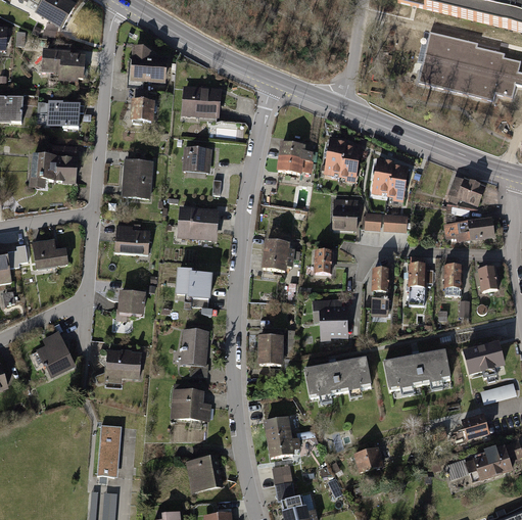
[(28,0),(37,5),(34,10),(61,26),(76,1),(74,0),(28,0)]
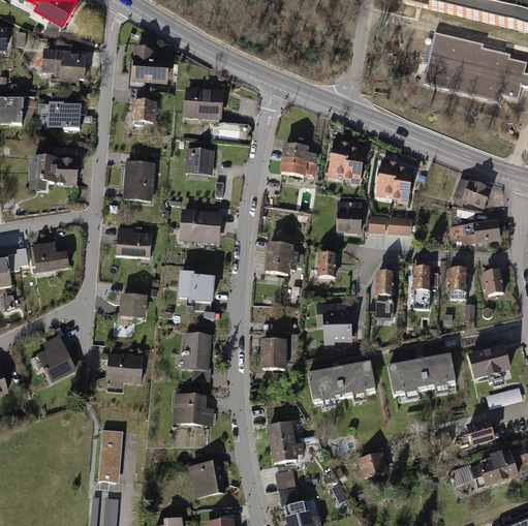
[(402,0),(527,29),(527,0),(402,0)]
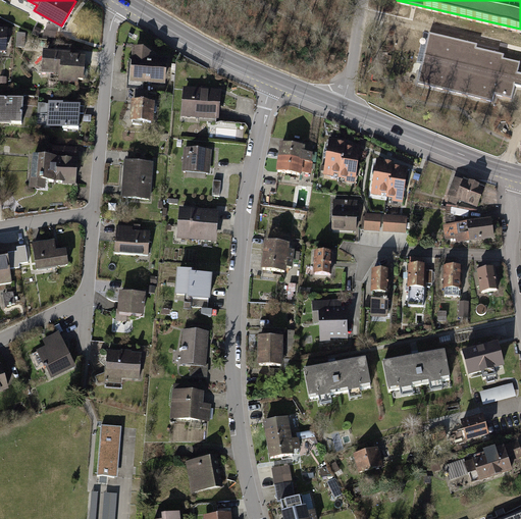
[(42,27),(35,23),(32,31),(38,34),(42,27)]
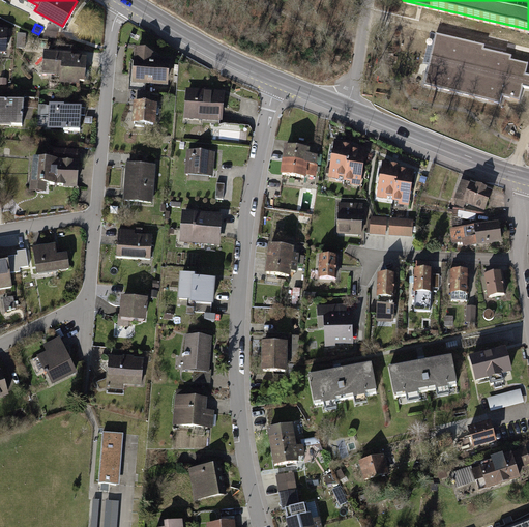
[(59,30),(46,28),(45,35),(57,38),(59,30)]
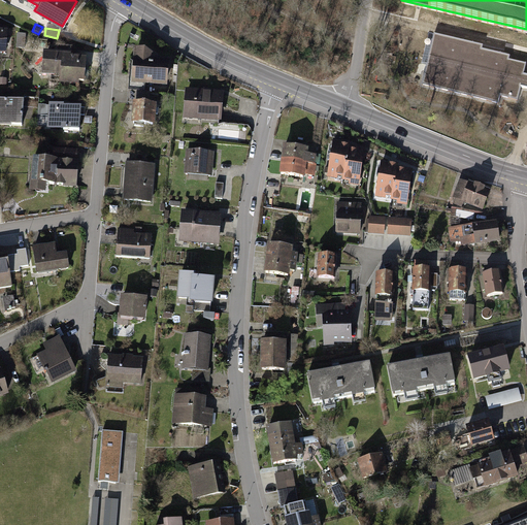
[(25,31),(15,30),(14,43),(24,44),(25,31)]
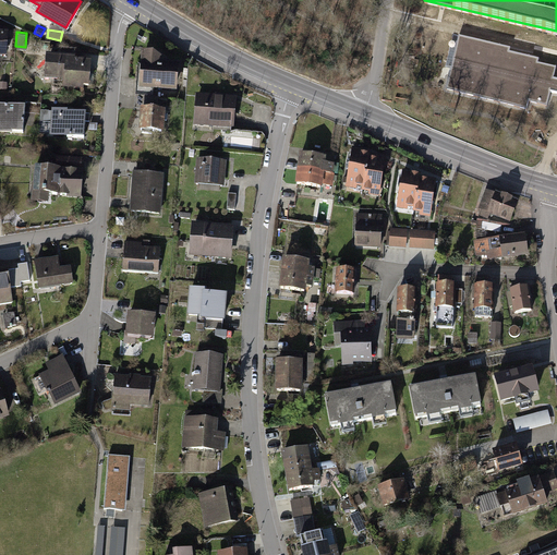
[(551,88),(556,89),(556,76),(553,75),(555,64),(537,60),(539,56),(509,49),(510,45),(458,33),(446,87),(527,106),(528,98),(547,103),(551,88)]
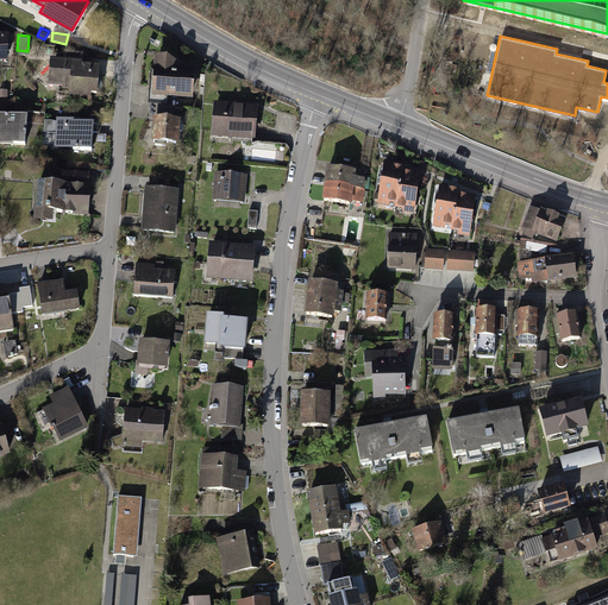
[(168,52),(154,52),(151,89),(193,92),(195,63),(179,62),(179,58),(168,52)]
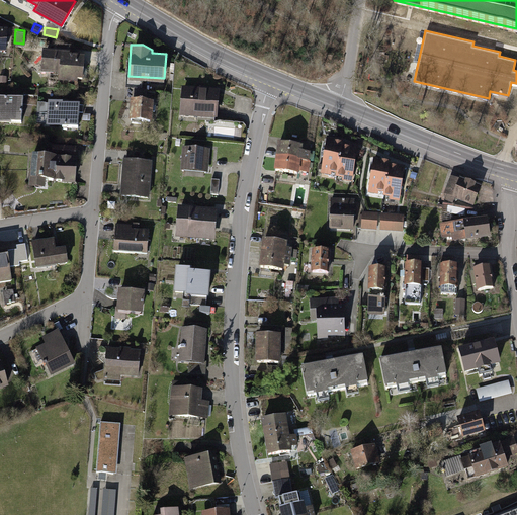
[(80,55),(44,53),(41,76),(61,77),(60,83),(79,84),(80,55)]
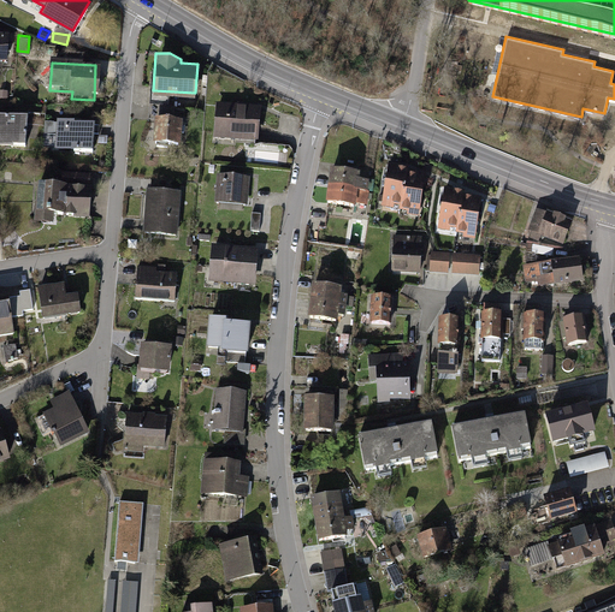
[(260,104),(217,100),(214,132),(256,136),(260,104)]
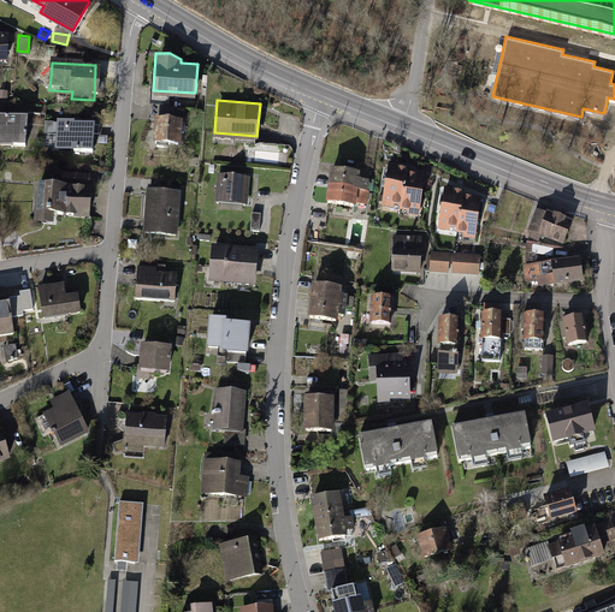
[(25,113),(0,111),(0,141),(23,142),(25,113)]
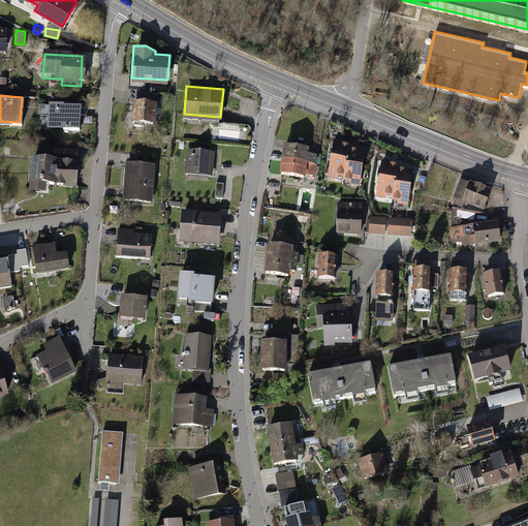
[(156,100),(133,99),(132,119),(155,120),(156,100)]
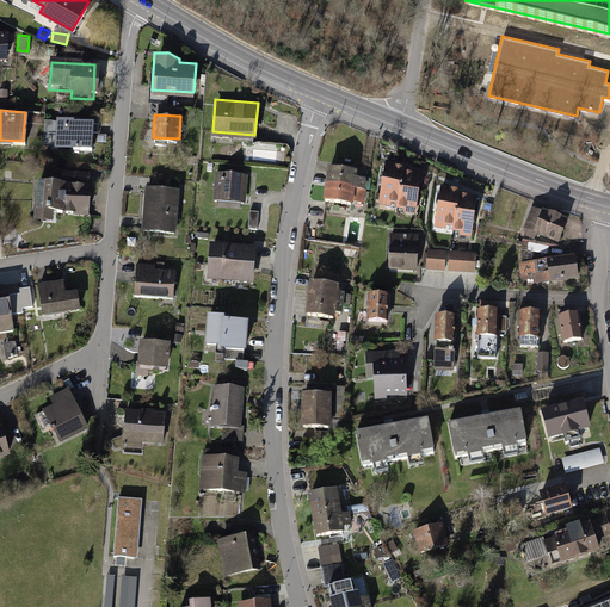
[(93,121),(55,117),(54,144),(91,147),(93,121)]
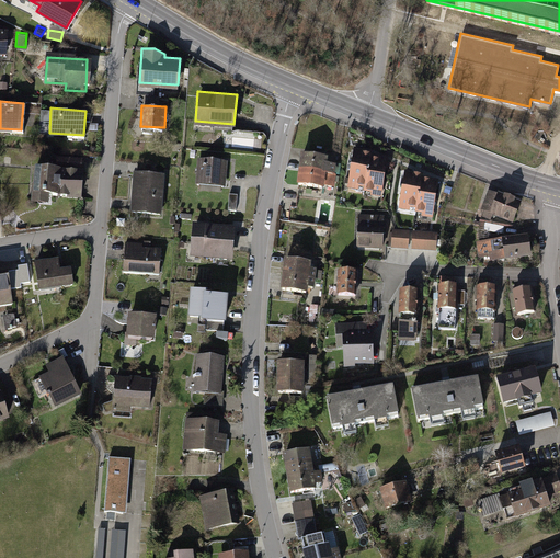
[(369,149),(353,146),(346,184),(364,188),(369,151),(369,149)]
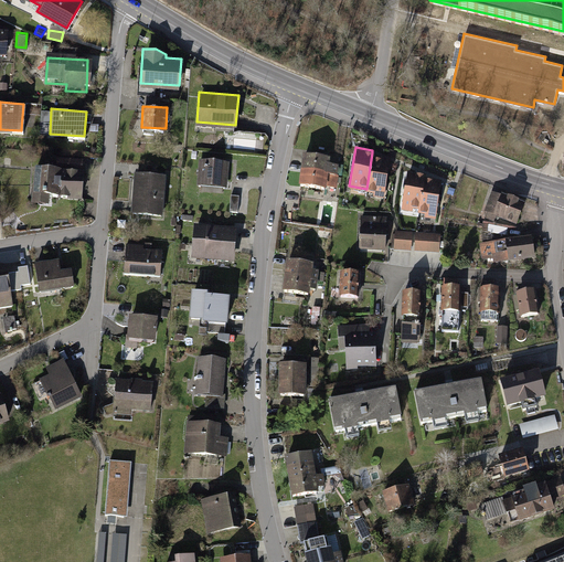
[(301,151),(299,168),(336,173),(337,163),(327,161),(328,156),(301,151)]
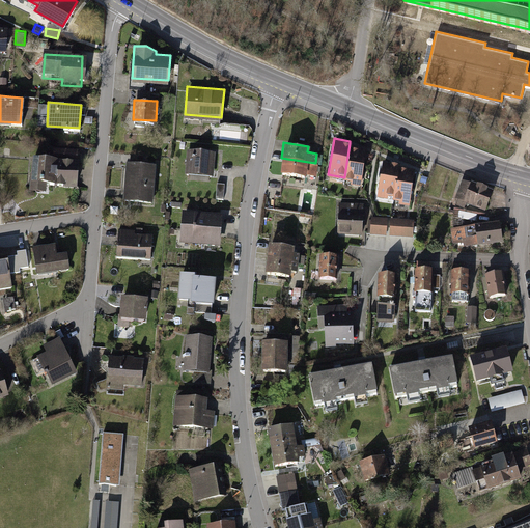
[(366,145),(350,143),(344,177),(350,178),(349,183),(360,184),(366,145)]
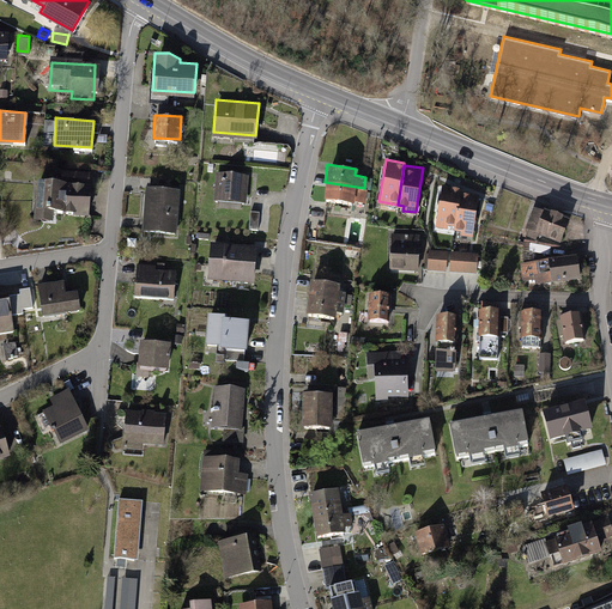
[(248,172),(217,170),(214,198),(246,200),(248,172)]
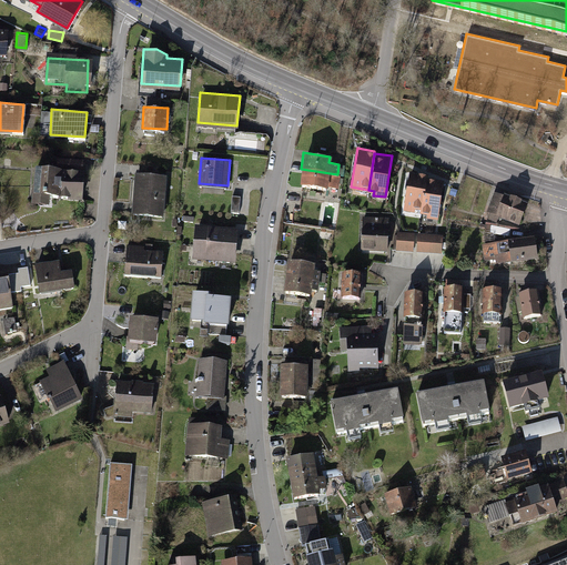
[(82,167),(33,164),(32,192),(62,193),(62,197),(81,198),(82,167)]
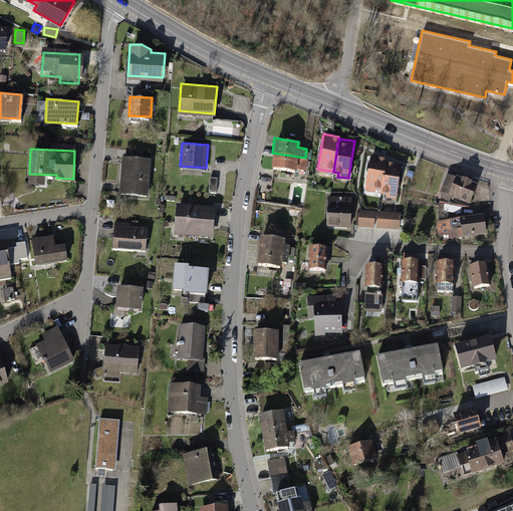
[(305,158),(272,153),(270,167),(295,170),(295,168),(305,169),(307,158),(305,158)]
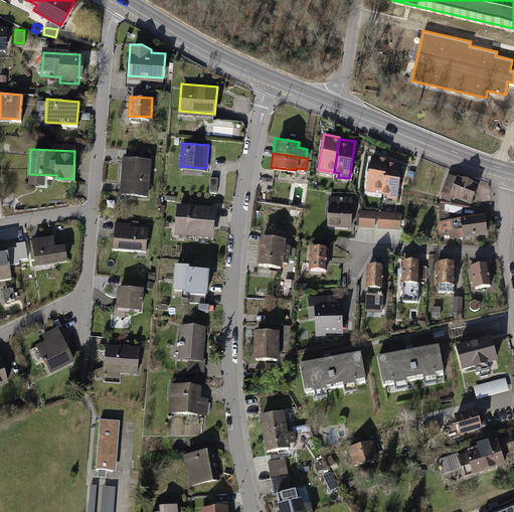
[(386,157),(370,154),(364,189),(380,192),(386,160),(386,157)]
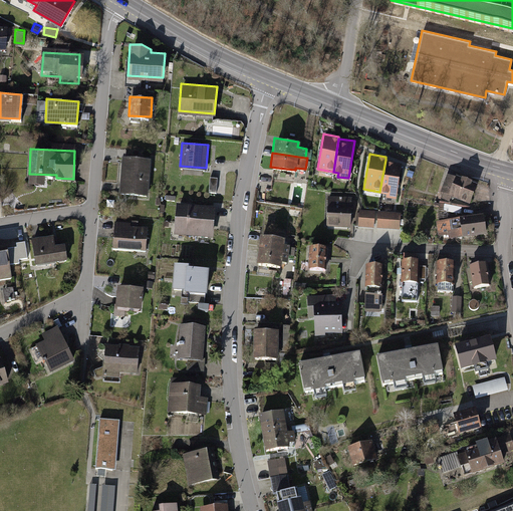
[(151,158),(122,156),(119,192),(148,194),(151,158)]
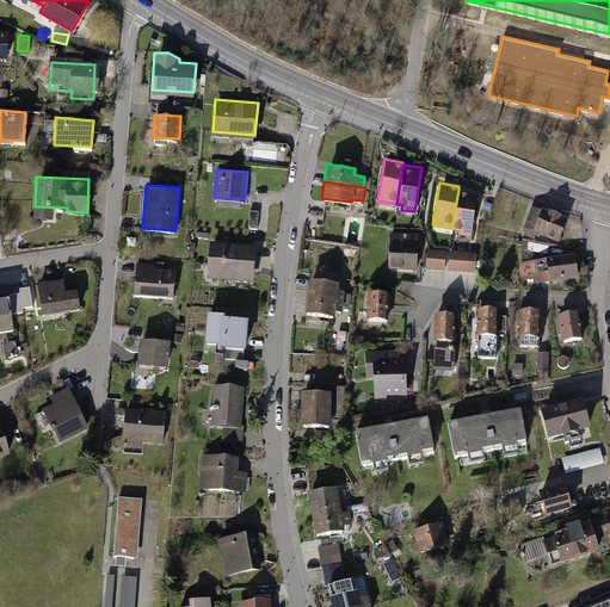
[(476,193),(458,190),(451,228),(458,229),(457,233),(470,235),(476,193)]
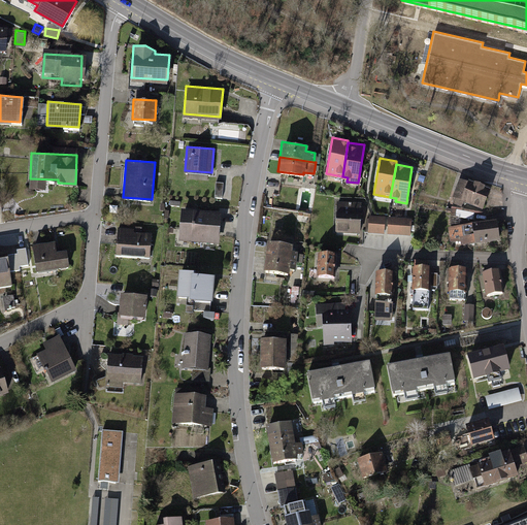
[(459,176),(451,194),(482,206),(490,187),(467,177),(466,179),(459,176)]
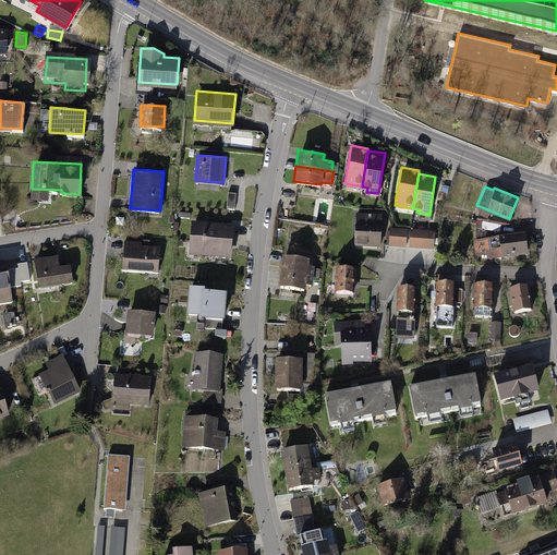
[(379,242),(382,212),(356,209),(354,240),(379,242)]
